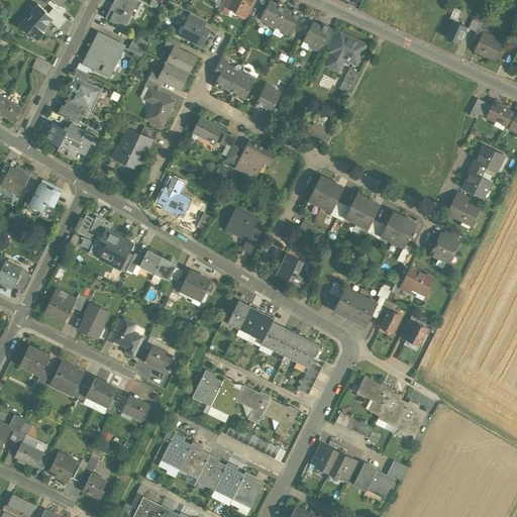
[(65,10),(53,0),(50,0),(48,3),(62,15),(65,10)]
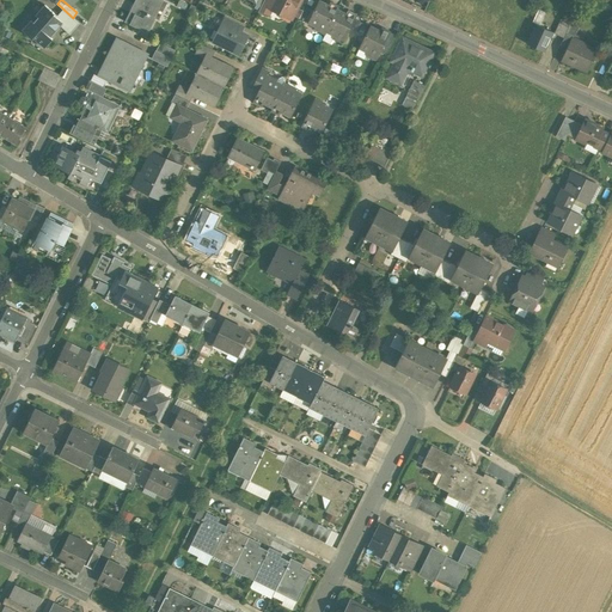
[(159,0),(135,0),(126,22),(148,32),(155,17),(163,1),(159,0)]
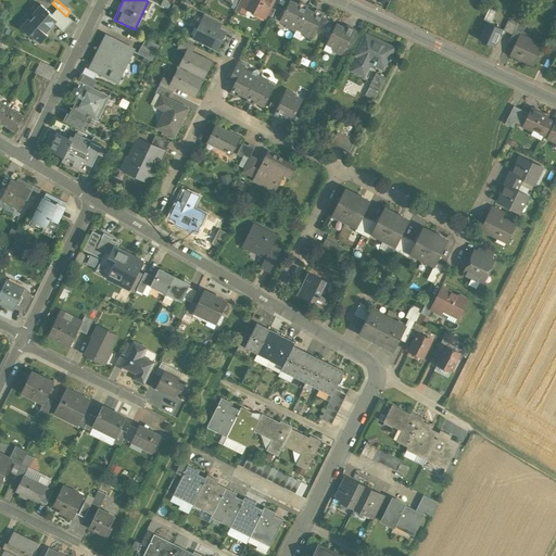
[(239,0),(236,8),(244,12),(248,8),(251,0),(239,0)]
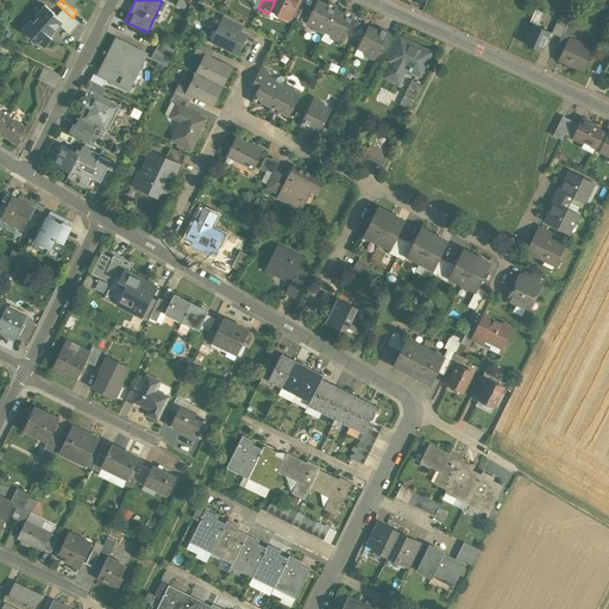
[(275,0),(271,8),(282,13),(283,11),(292,16),(296,6),(294,5),(295,0),(275,0)]
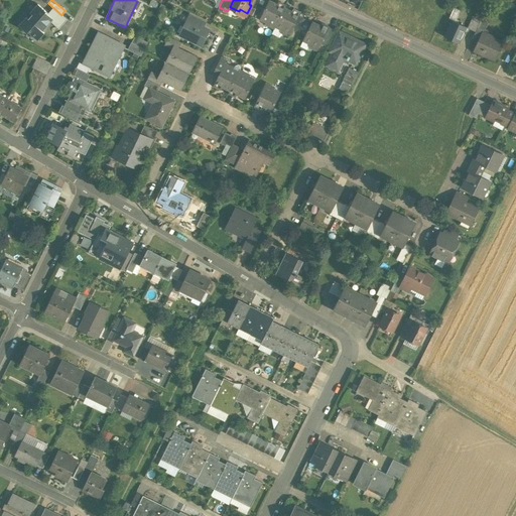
[(278,4),(269,0),(261,17),(268,20),(266,24),(274,28),(276,24),(284,7),(285,5),(279,2),(278,4)]
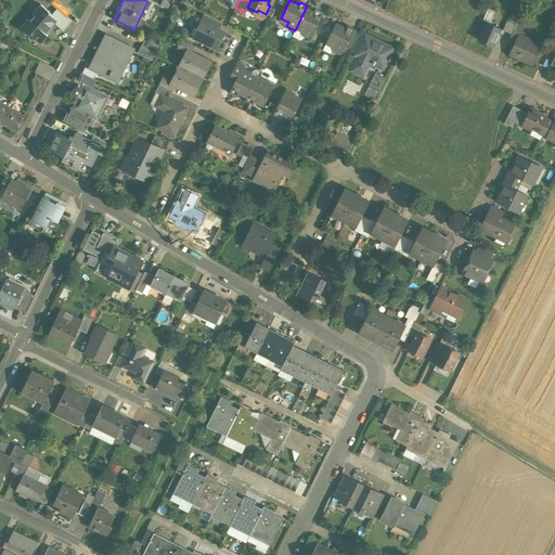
[(49,12),(40,4),(33,13),(35,15),(30,20),(28,18),(21,27),(29,35),(30,34),(40,42),(48,35),(46,34),(54,23),(57,21),(49,13),(49,12)]
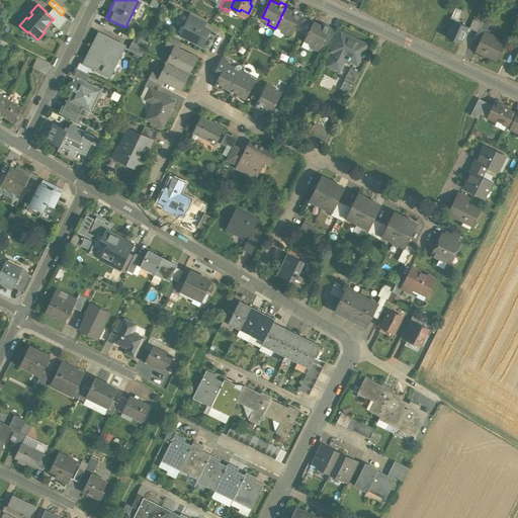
[(67,19),(53,7),(49,13),(46,11),(46,12),(54,19),(51,21),(59,28),(67,19)]
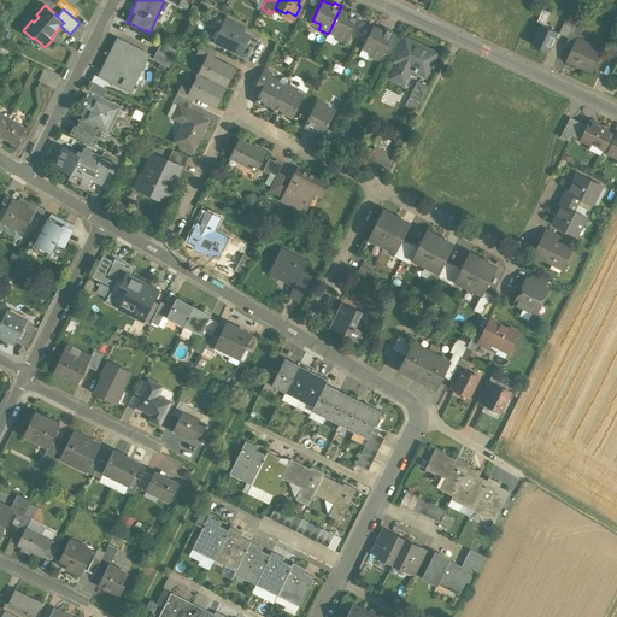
[(350,15),(340,9),(330,29),(338,33),(335,39),(346,43),(359,16),(351,11),(350,15)]
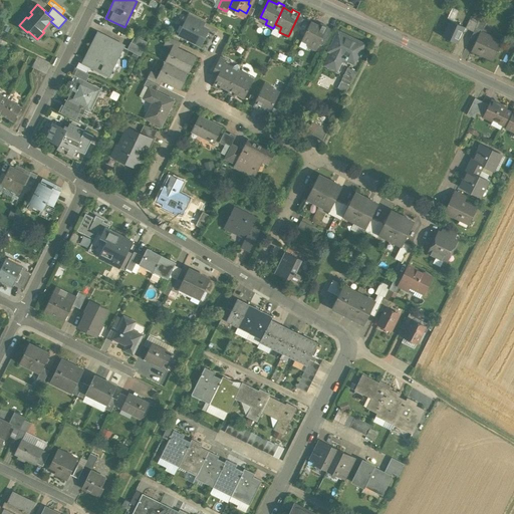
[(462,11),(452,7),(449,13),(459,18),(462,11)]
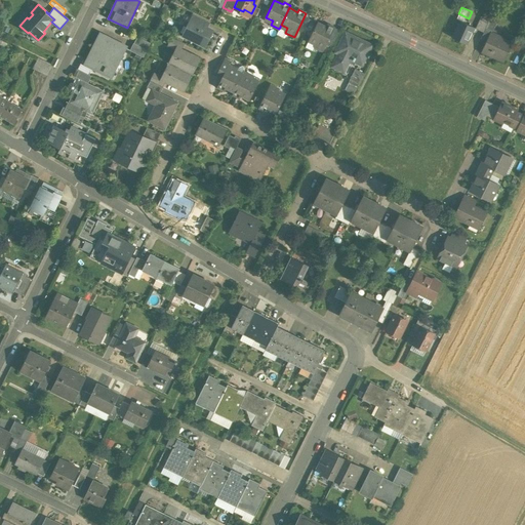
[(209,22),(193,13),(190,19),(206,28),(209,22)]
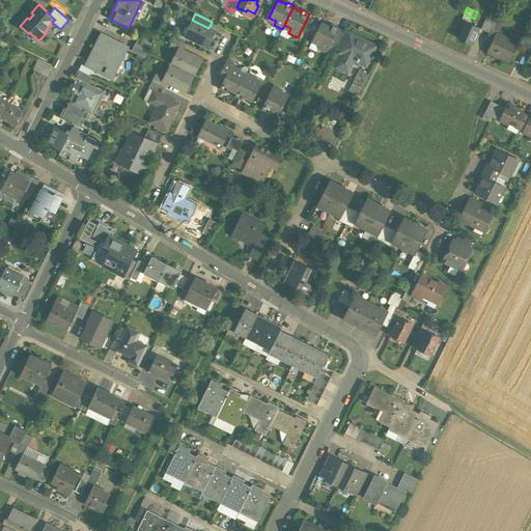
[(474,19),(464,14),(462,19),(465,21),(472,23),(474,19)]
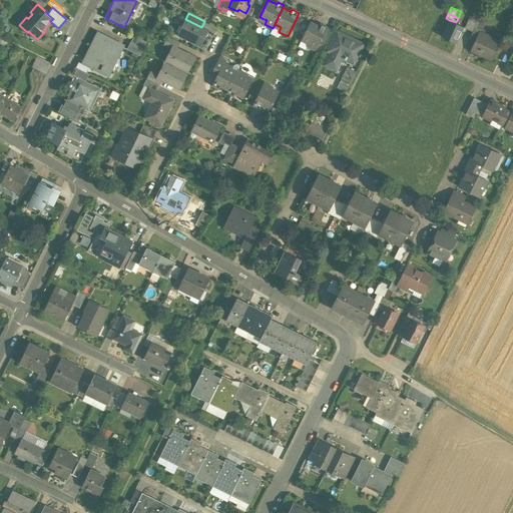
[(201,27),(185,19),(183,22),(186,23),(180,34),(189,39),(191,42),(194,41),(199,43),(202,36),(206,34),(204,32),(206,29),(201,27)]
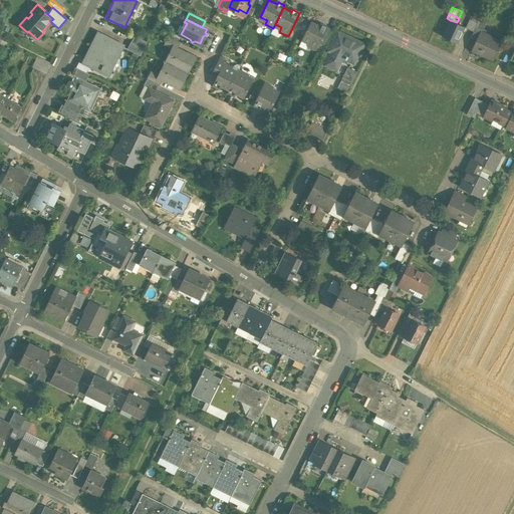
[(457,22),(450,20),(443,36),(457,43),(465,26),(457,22)]
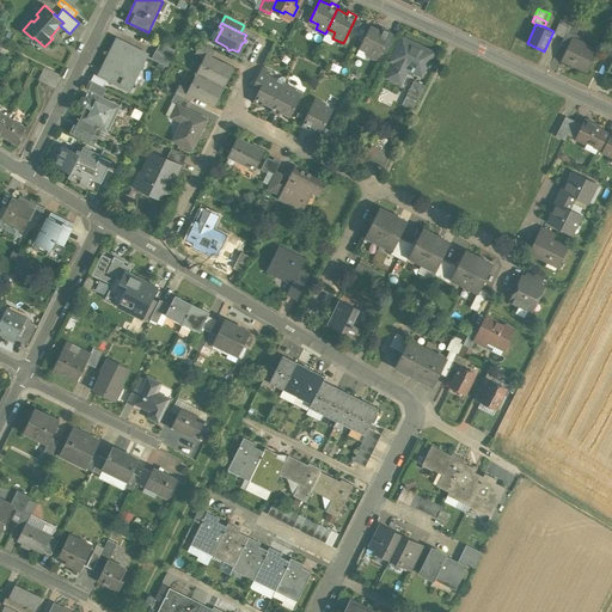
[(380,31),(371,26),(361,46),(369,49),(366,55),(377,60),(380,51),(390,32),(390,31),(383,28),(380,31)]
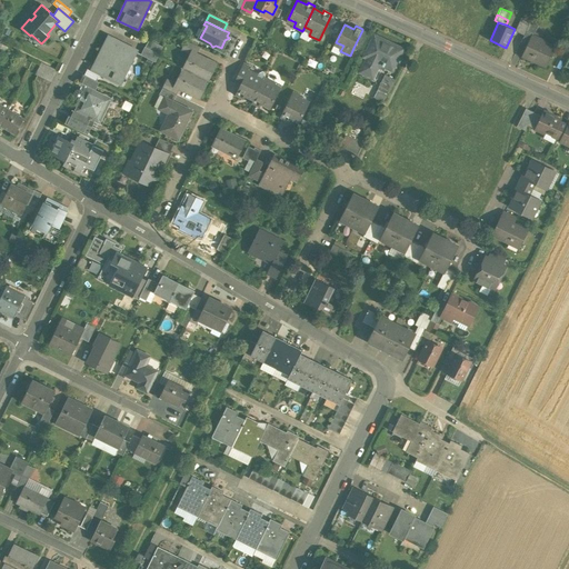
[(533,32),(527,29),(520,42),(527,46),(531,35),(532,36),(533,32)]
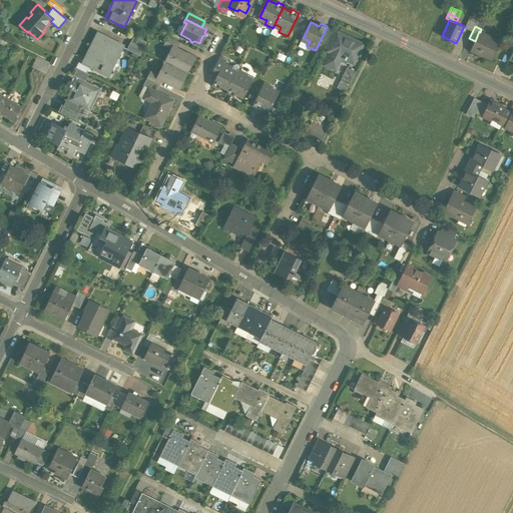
[(332,29),(327,27),(319,43),(324,46),(332,29)]
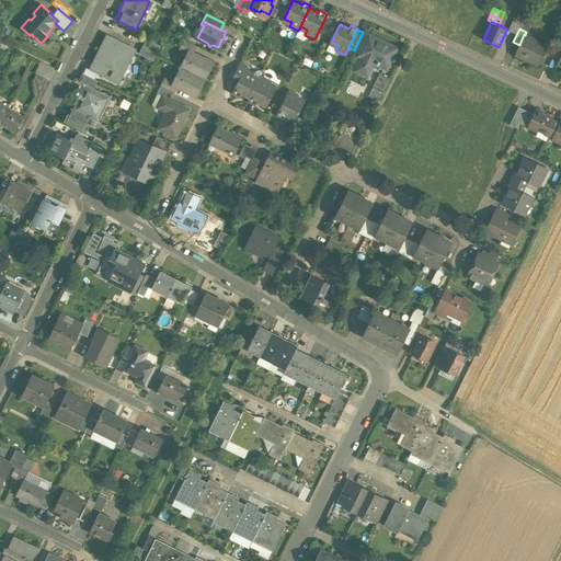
[(525,35),(524,34),(519,45),(515,54),(539,66),(549,45),(525,35)]
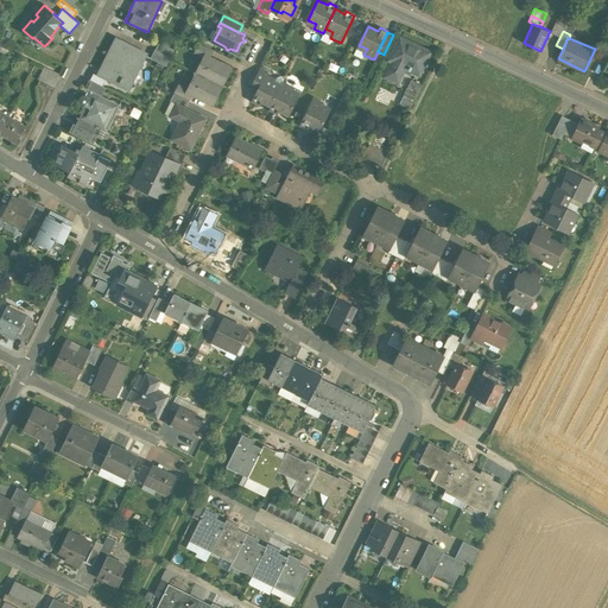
[(430,52),(400,38),(390,61),(393,62),(385,77),(398,84),(404,73),(409,70),(419,75),(430,52)]
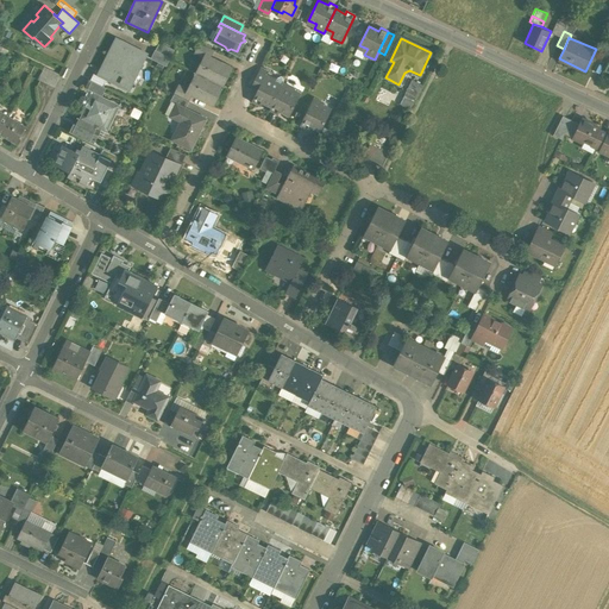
[(118,39),(115,39),(108,54),(110,56),(105,66),(108,67),(106,71),(106,73),(107,74),(108,75),(106,79),(129,89),(130,88),(145,56),(145,55),(137,50),(126,45),(126,44),(118,39)]
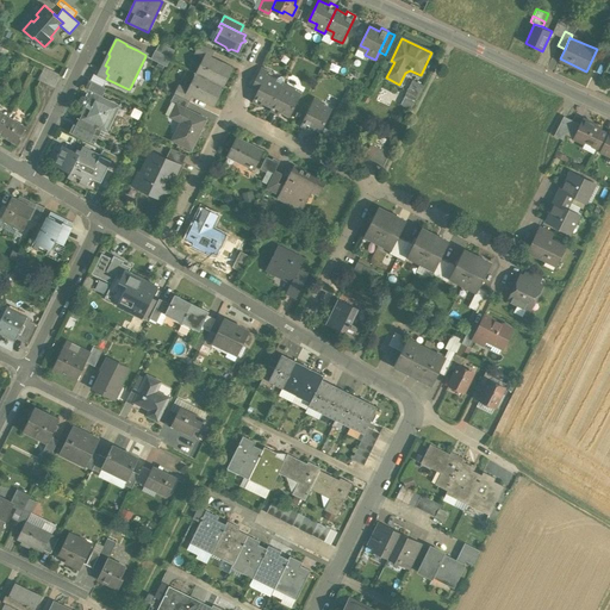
[(175,49),(160,42),(156,50),(170,57),(175,49)]
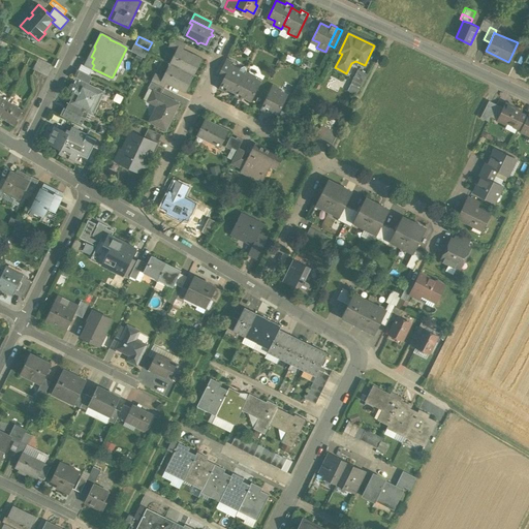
[(186,43),(173,37),(168,47),(177,51),(179,48),(183,50),(186,43)]
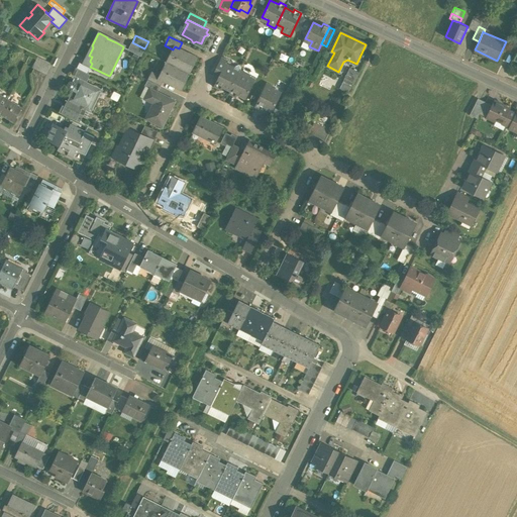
[(144,48),(132,42),(129,48),(141,55),(144,48)]
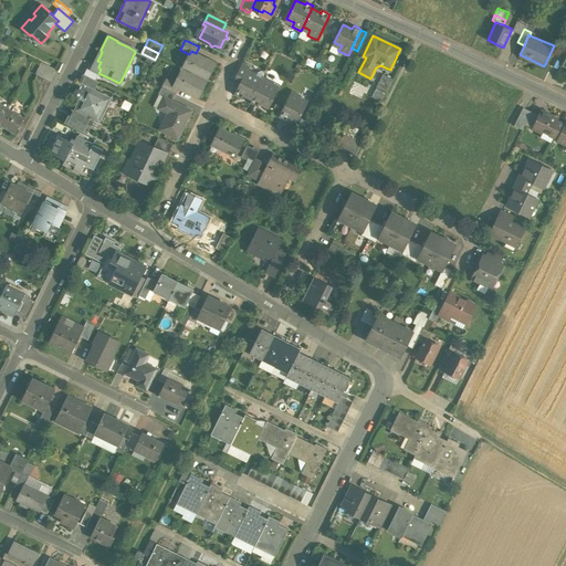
[(196,53),(191,51),(189,54),(187,60),(188,61),(185,69),(207,80),(215,63),(213,62),(196,53)]
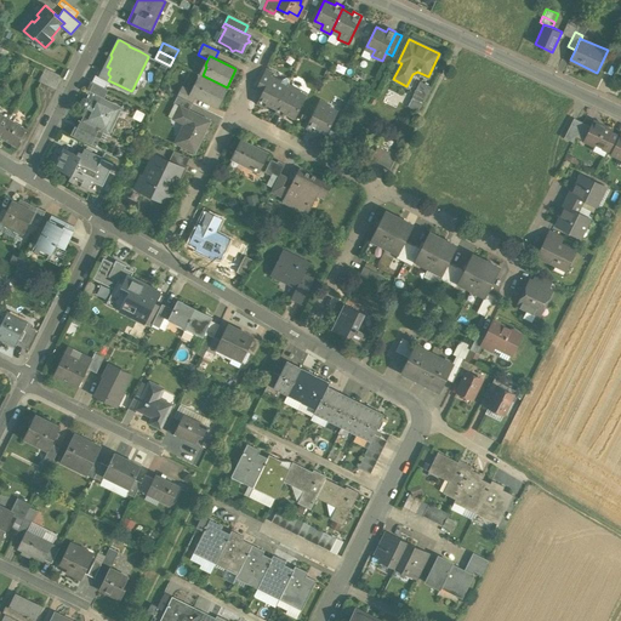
[(45,68),(39,80),(47,84),(53,72),(45,68)]
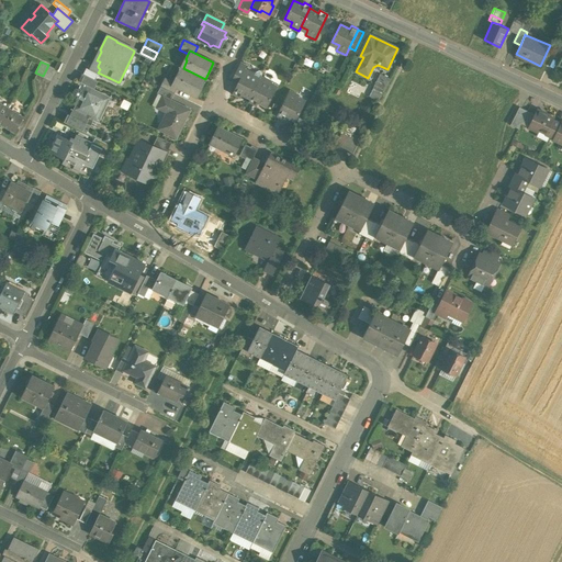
[(247,66),(240,63),(232,80),(237,83),(245,68),(245,69),(247,66)]
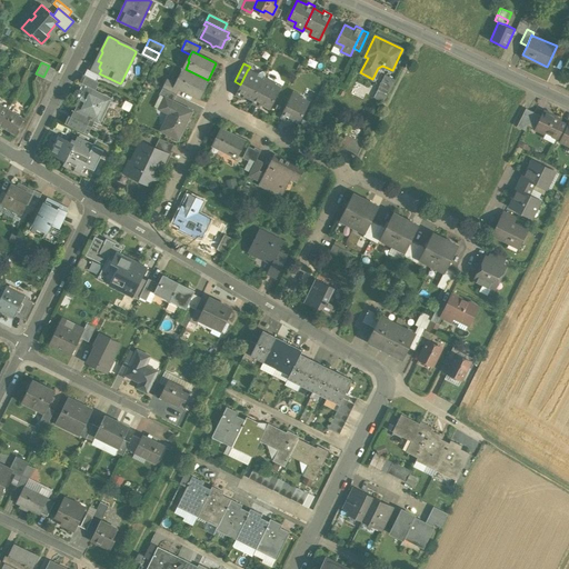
[(57,70),(49,66),(43,77),(51,81),(57,70)]
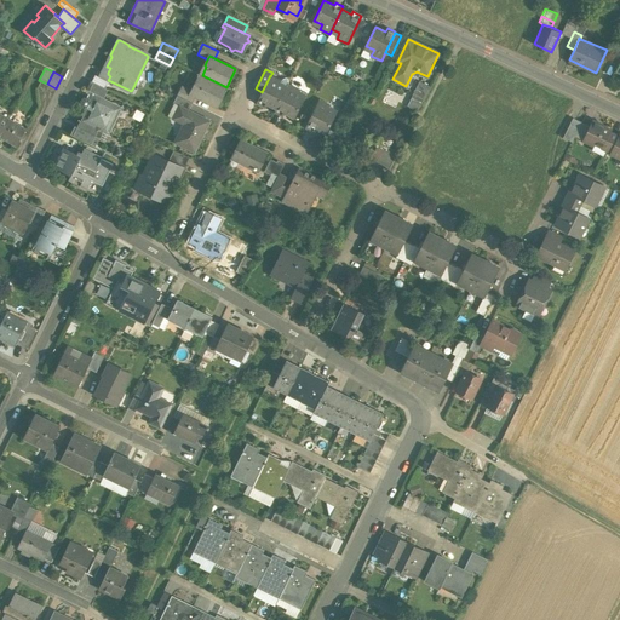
[(227,87),(202,75),(197,85),(195,84),(193,91),(190,95),(195,97),(216,107),(217,105),(227,87)]
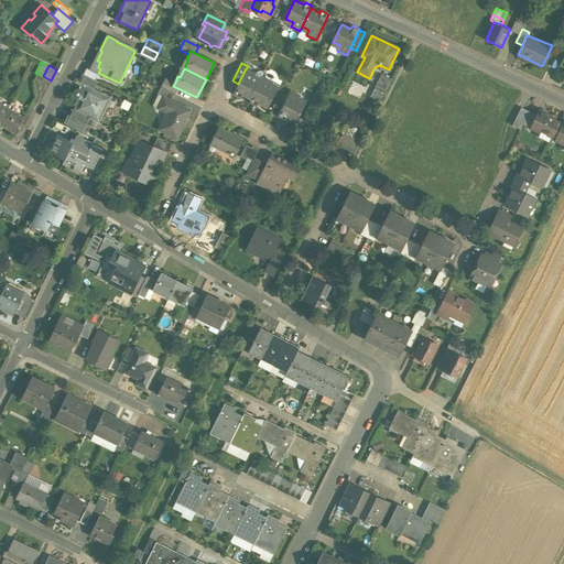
[(246,69),(246,68),(238,84),(232,94),(240,98),(242,95),(251,99),(261,79),(255,75),(256,74),(246,69)]
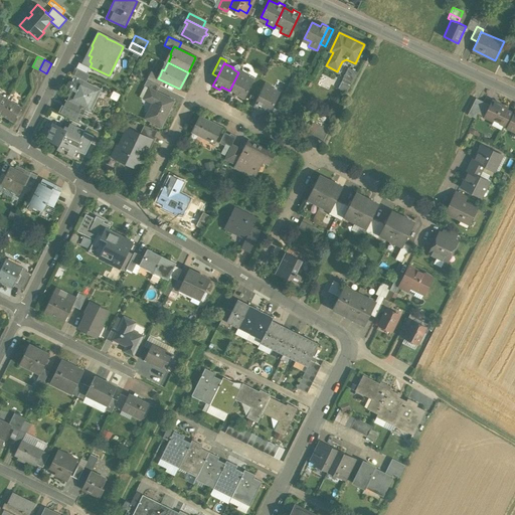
[(73,73),(76,75),(78,75),(86,79),(89,73),(75,68),(73,73)]
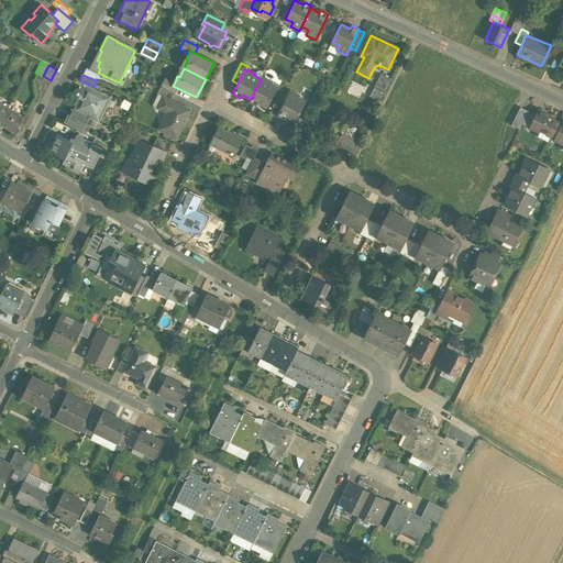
[(381,75),(375,87),(384,91),(390,79),(381,75)]
